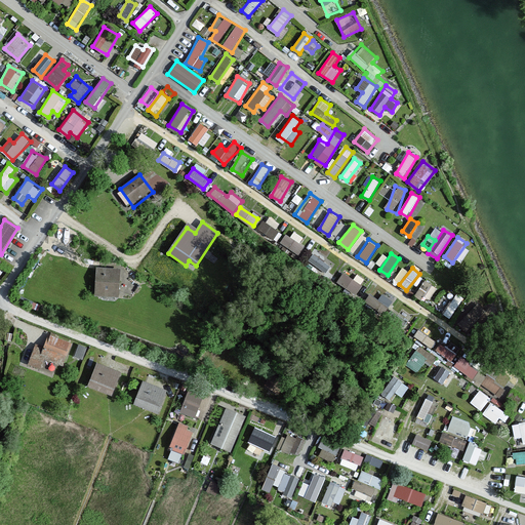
[(120,270),(96,269),(95,297),(119,297),(120,270)]
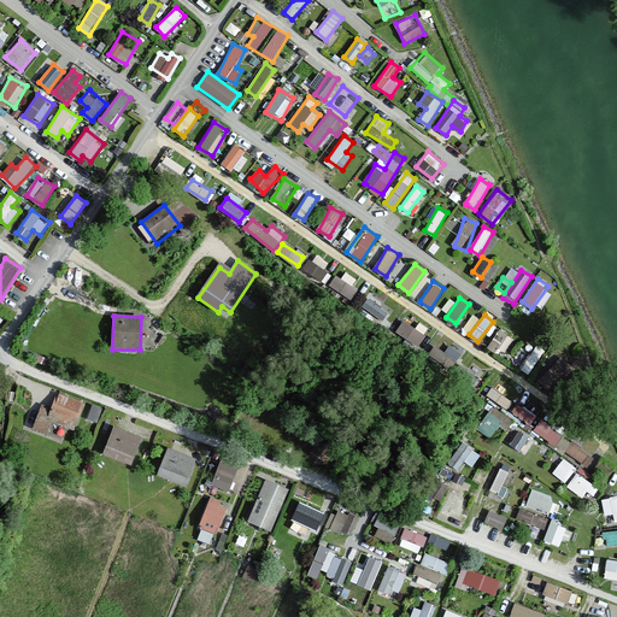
[(498,353),(510,335),(500,328),(488,346),(498,353)]
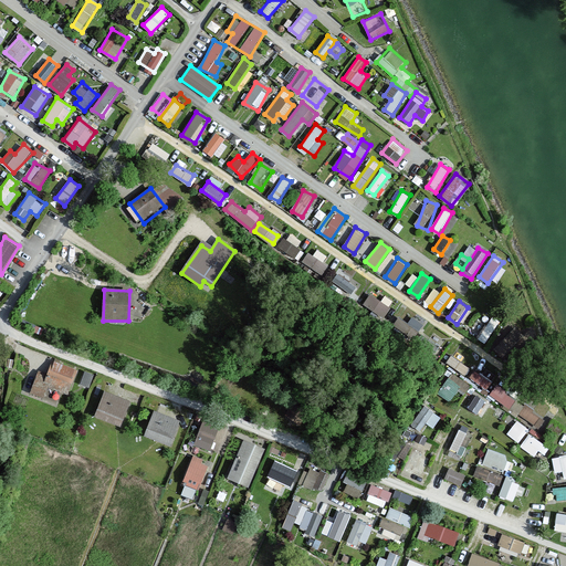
[(491,316),(479,339),(486,344),(500,321),(491,316)]
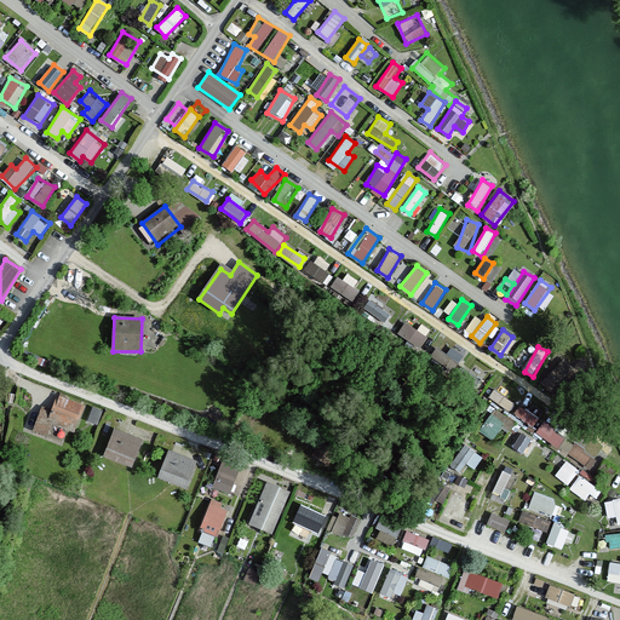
[(566,360),(541,380),(552,391),(575,371),(566,360)]
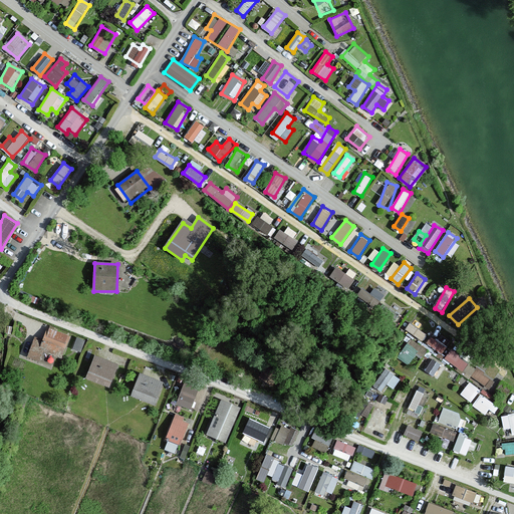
[(383,301),(371,317),(387,329),(400,314),(383,301)]
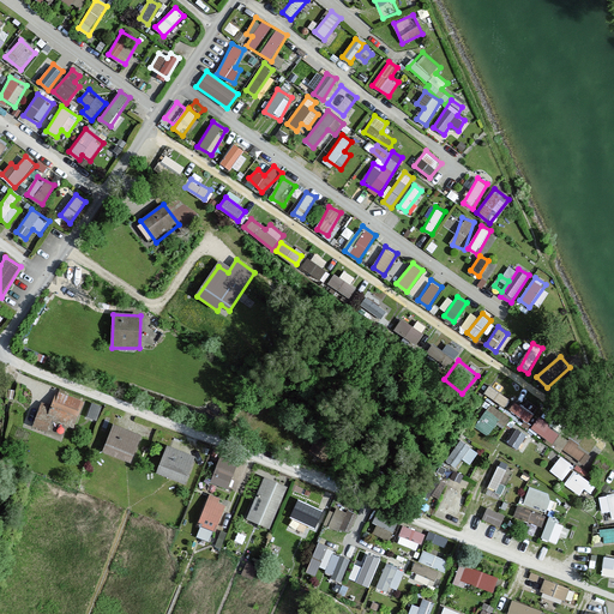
[(506,407),(511,399),(491,385),(485,392),(506,407)]
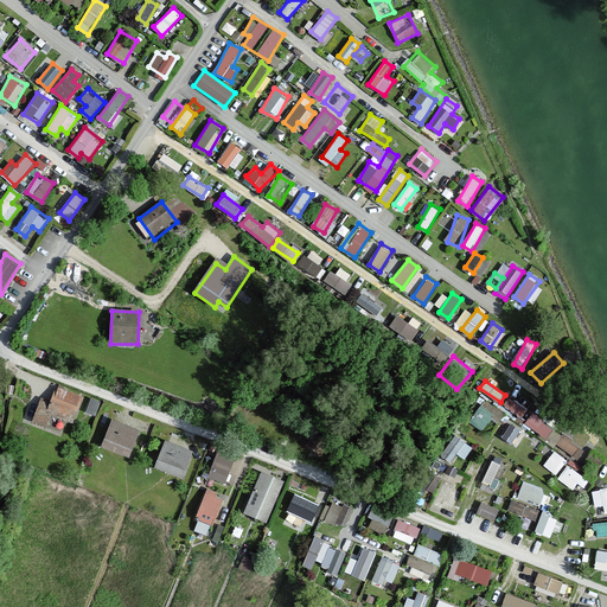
[(50,408),(38,403),(32,423),(49,428),(52,417),(72,425),(82,396),(57,389),(50,408)]
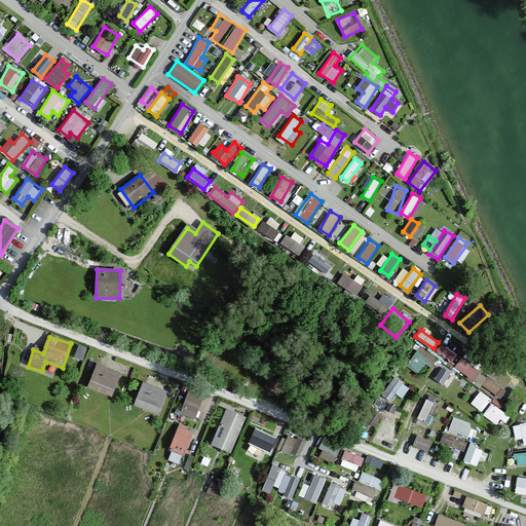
[(452,362),(457,353),(442,342),(437,350),(452,362)]
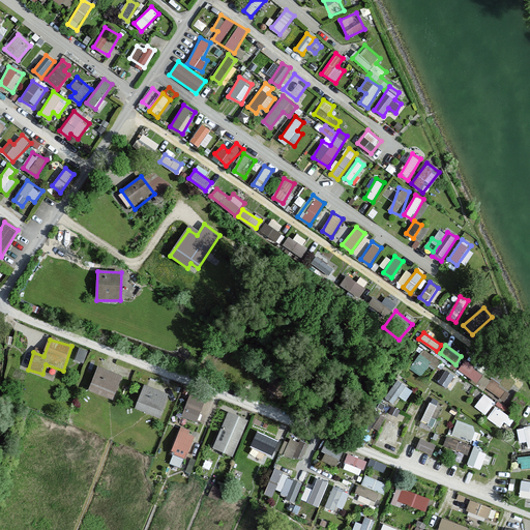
[(424,377),(438,358),(424,348),(411,366),(424,377)]
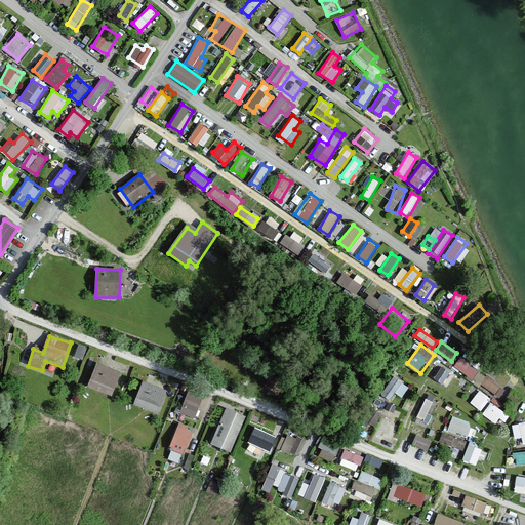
[(473,378),(480,368),(460,356),(453,366),(473,378)]
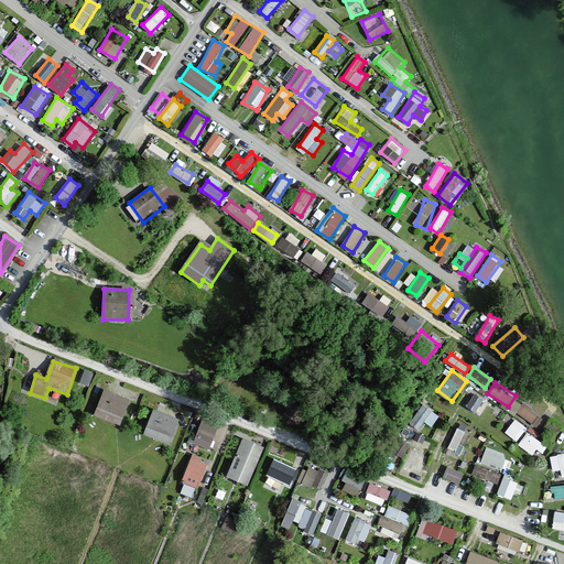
[(130,401),(104,392),(95,416),(121,426),(130,401)]
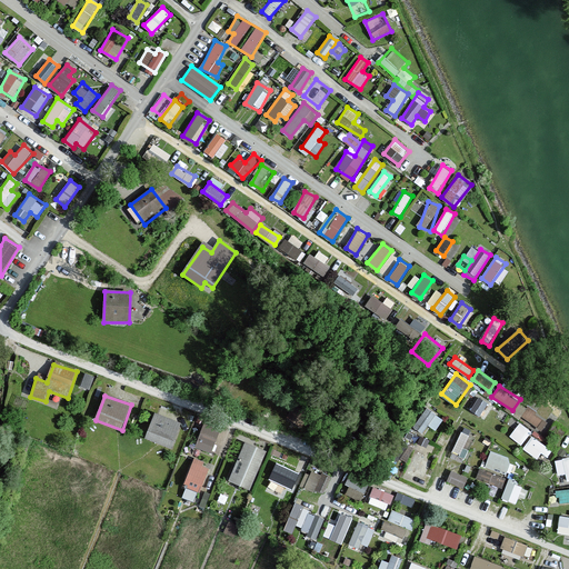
[(485,418),(492,405),(479,396),(470,410),(485,418)]
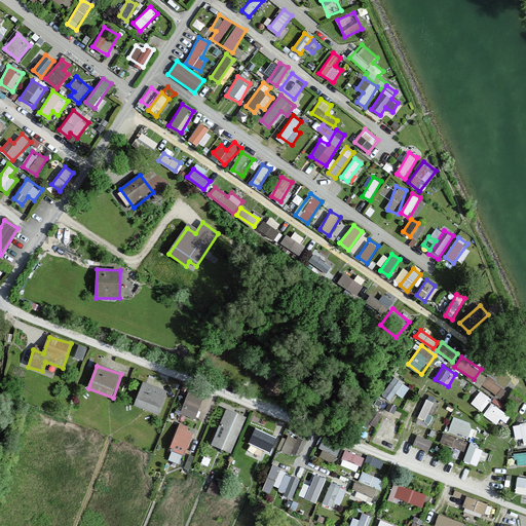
[(489,374),(483,381),(499,398),(506,390),(489,374)]
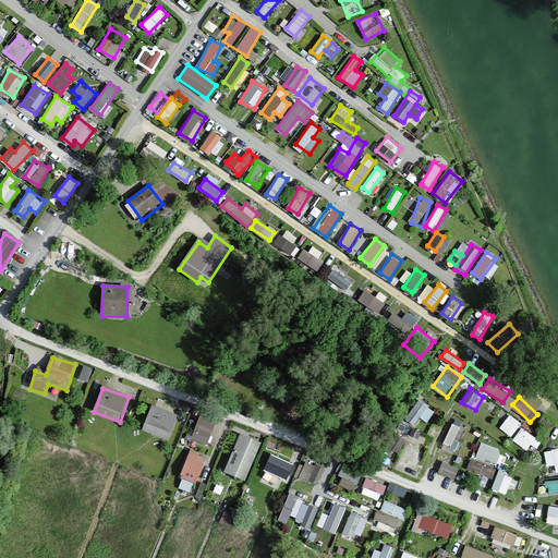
[(414,425),(421,416),(427,421),(436,411),(420,399),(405,417),(414,425)]
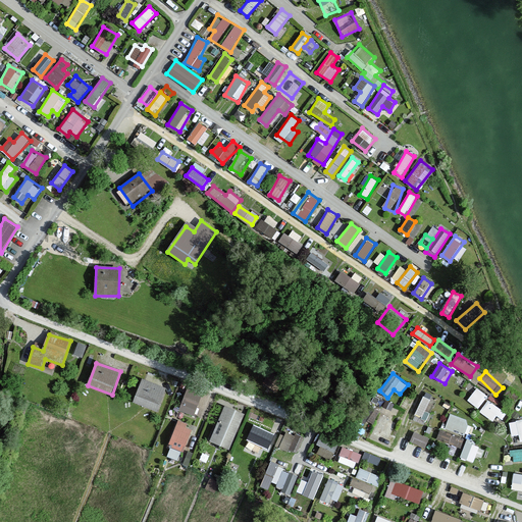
[(277,375),(270,387),(277,392),(284,379),(277,375)]
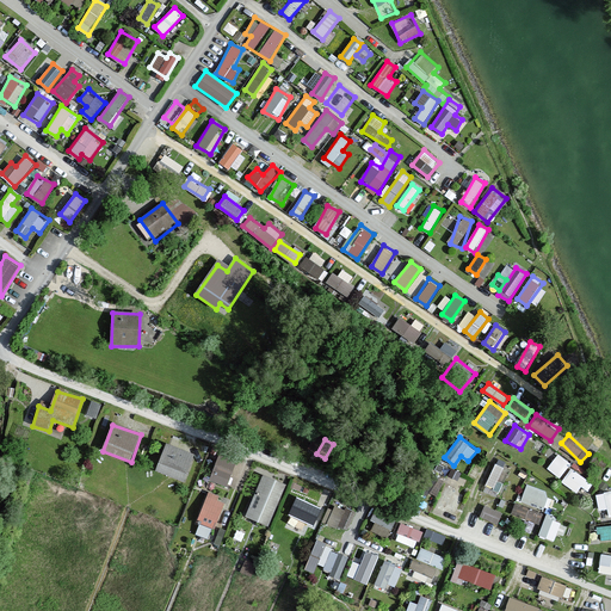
[(193,455),(166,445),(156,473),(184,482),(193,455)]
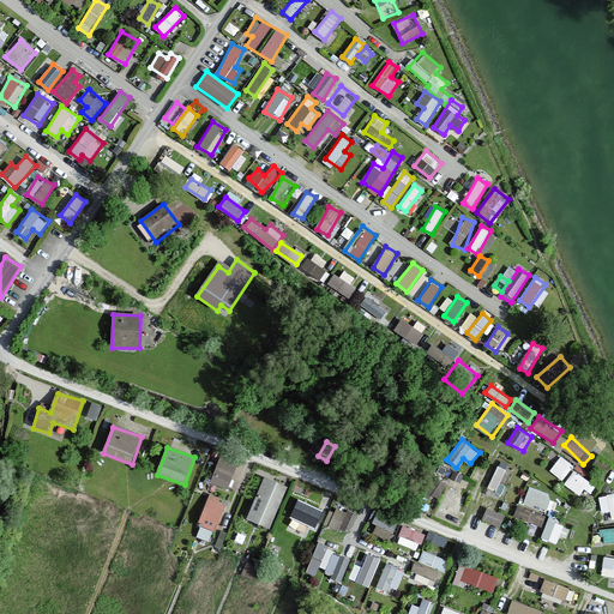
[(564,480),(575,465),(561,456),(551,470),(564,480)]
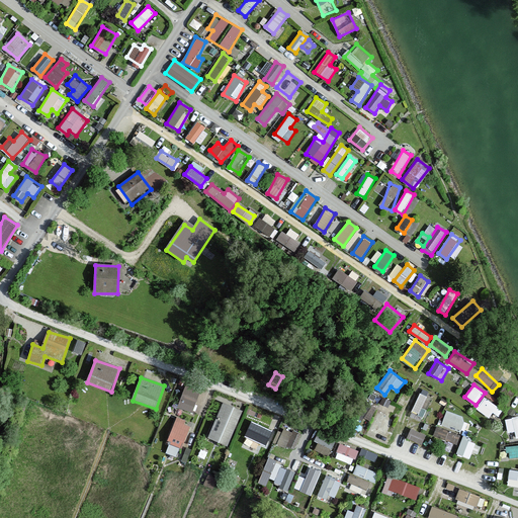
[(200,391),(186,385),(177,407),(191,413),(200,391)]
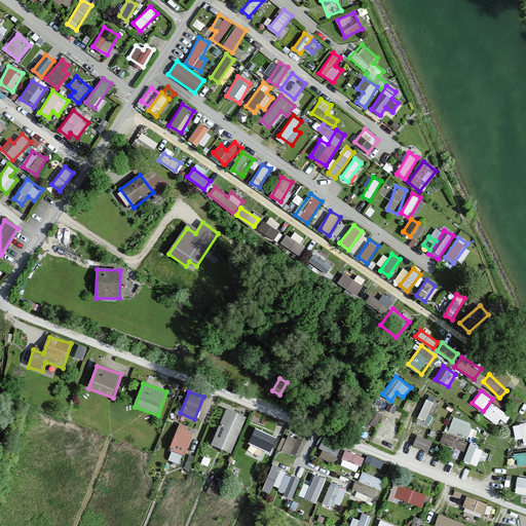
[(428,427),(434,415),(428,413),(434,401),(427,398),(417,422),(428,427)]
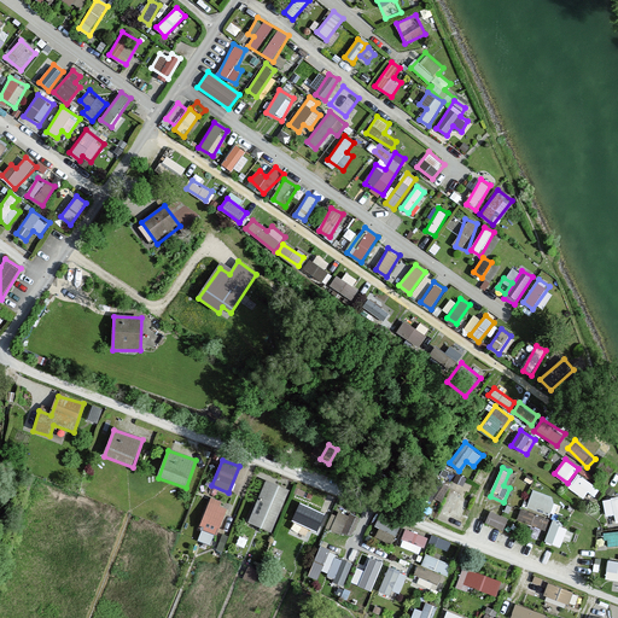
[(589,491),(595,495),(601,488),(577,472),(567,485),(584,497),(589,491)]
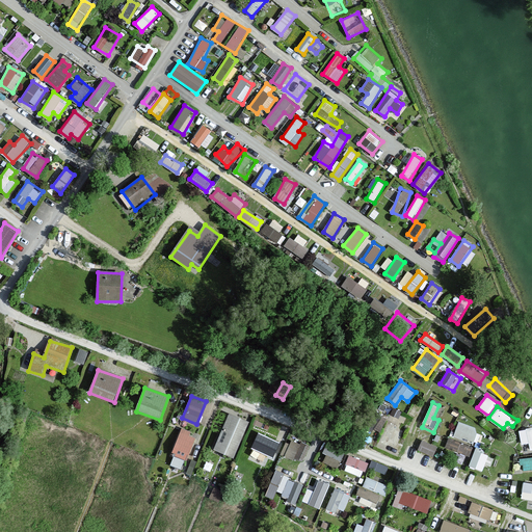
[(248,422),(229,414),(213,451),(233,459),(248,422)]
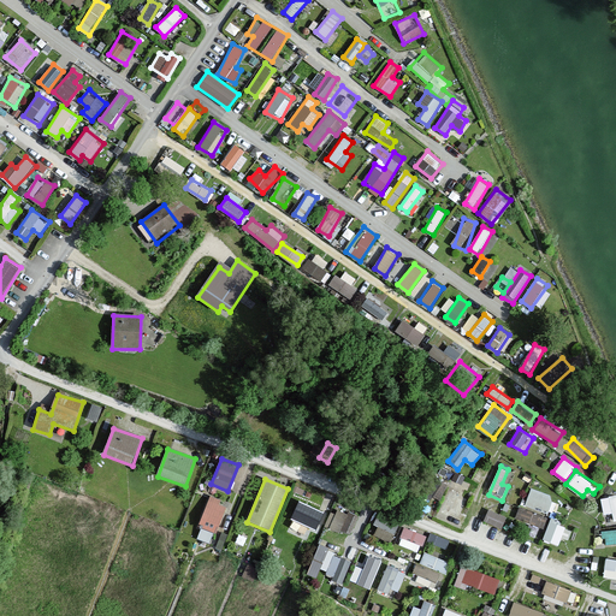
[(526,504),(549,513),(555,495),(532,487),(526,504)]
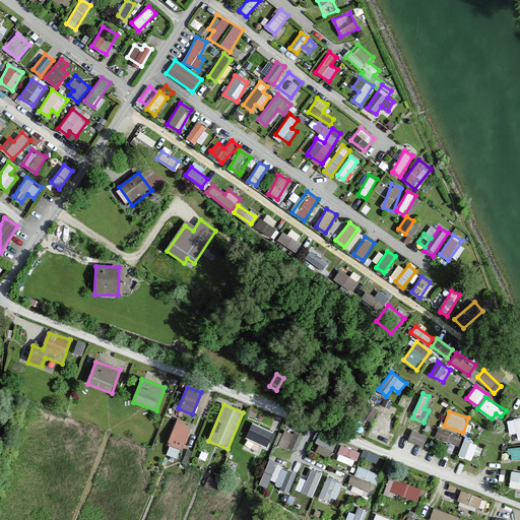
[(373,432),(388,437),(394,418),(379,413),(373,432)]
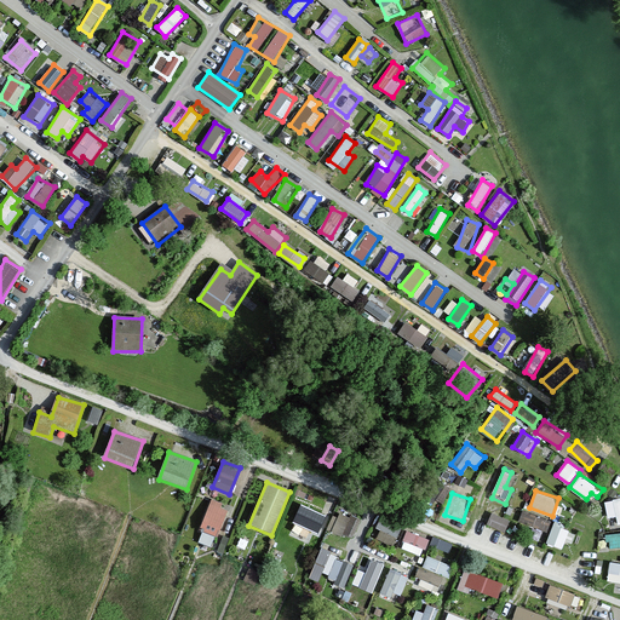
[(608,516),(618,515),(619,523),(619,498),(606,500),(608,516)]
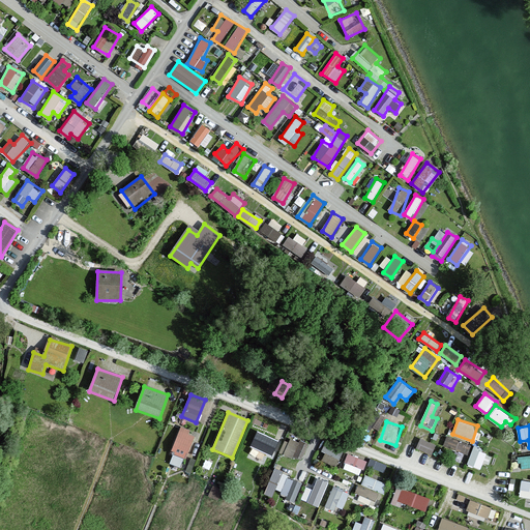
[(195,435),(180,429),(171,453),(185,459),(195,435)]
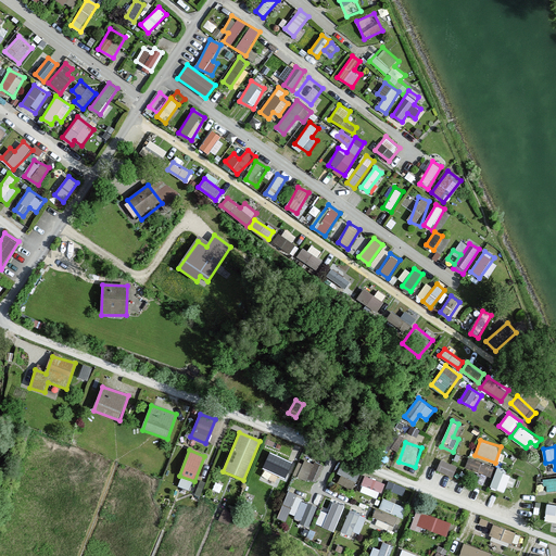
[(291,471),(294,462),(268,450),(264,459),(291,471)]
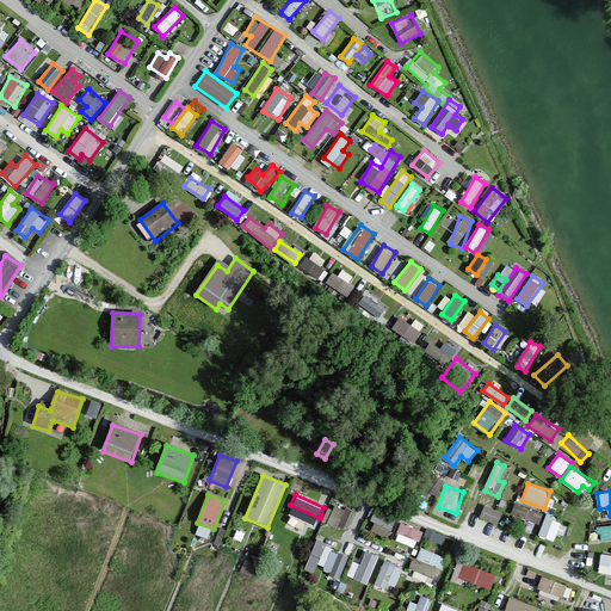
[(349,530),(356,512),(335,504),(328,523),(349,530)]
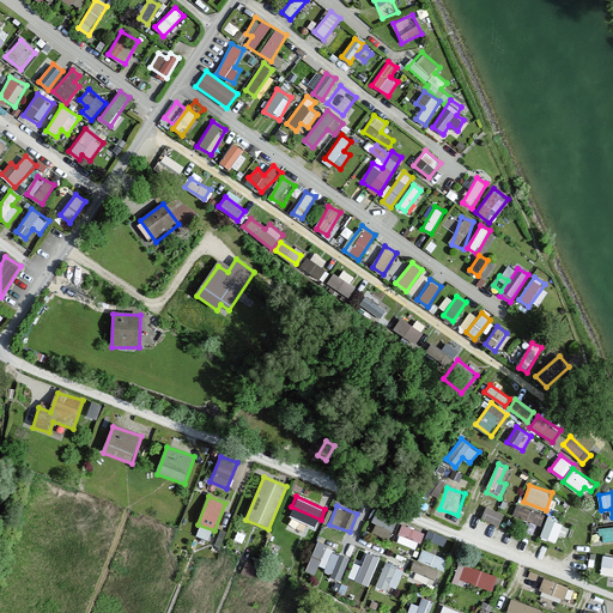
[(485,508),(484,521),(502,523),(503,510),(485,508)]
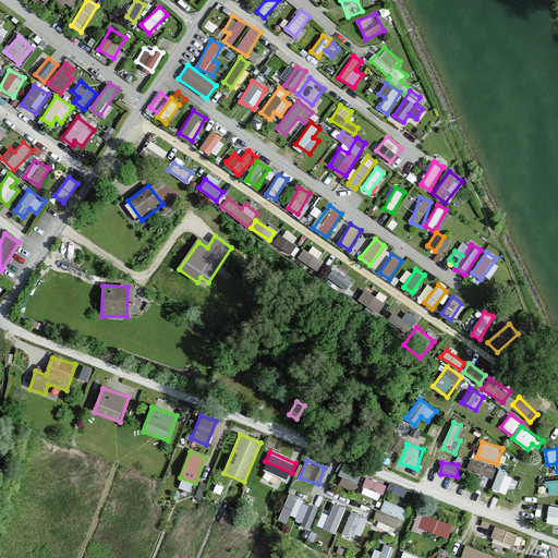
[(494,476),(495,465),(476,463),(475,474),(494,476)]
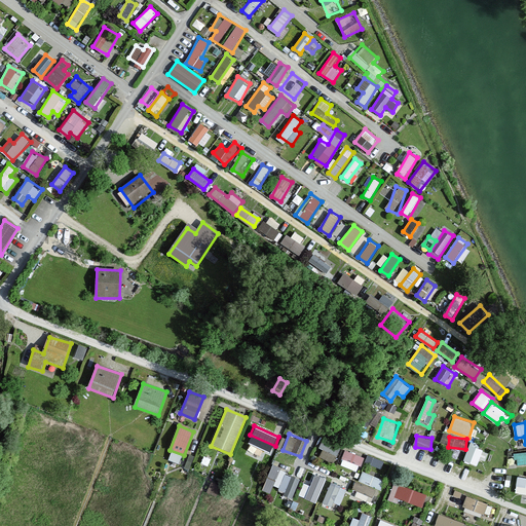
[(470,443),(464,460),(479,464),(484,447),(470,443)]
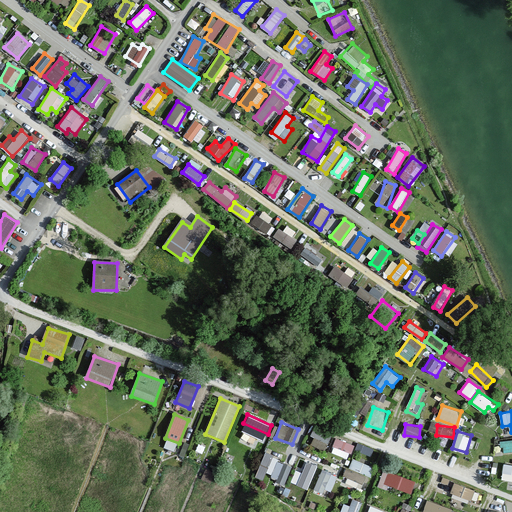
[(350,458),(355,444),(336,437),(331,452),(350,458)]
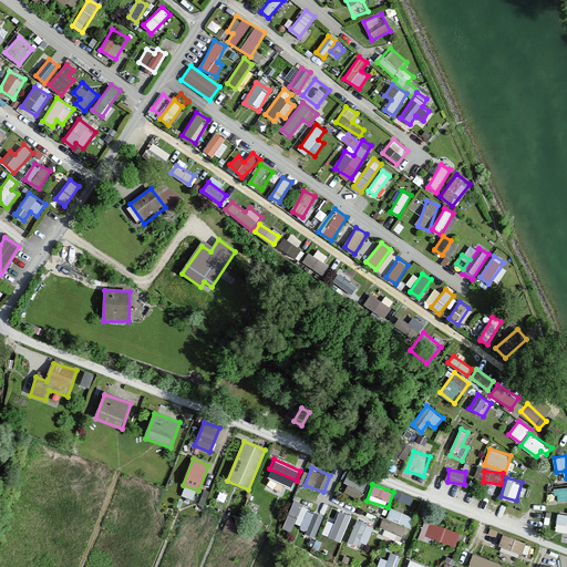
[(566,486),(556,487),(557,501),(566,498),(566,486)]
